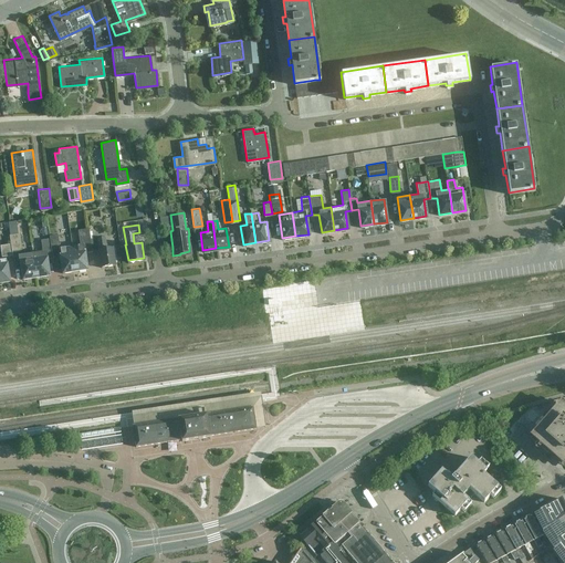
[(92,250),(89,227),(77,228),(80,243),(71,244),(74,270),(86,268),(84,251),(92,250)]
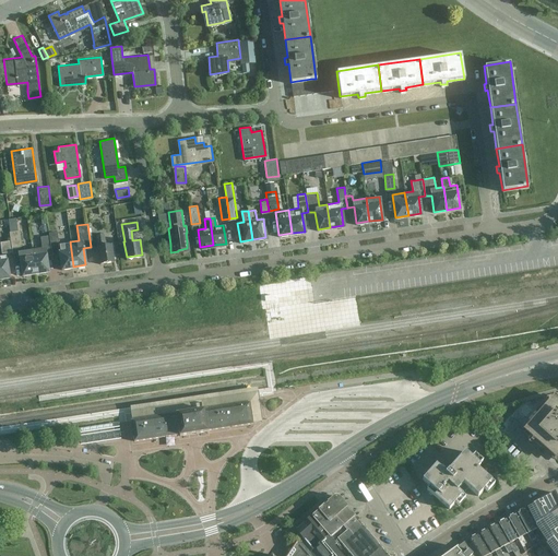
[(10,239),(11,246),(21,245),(19,228),(9,229),(10,239)]
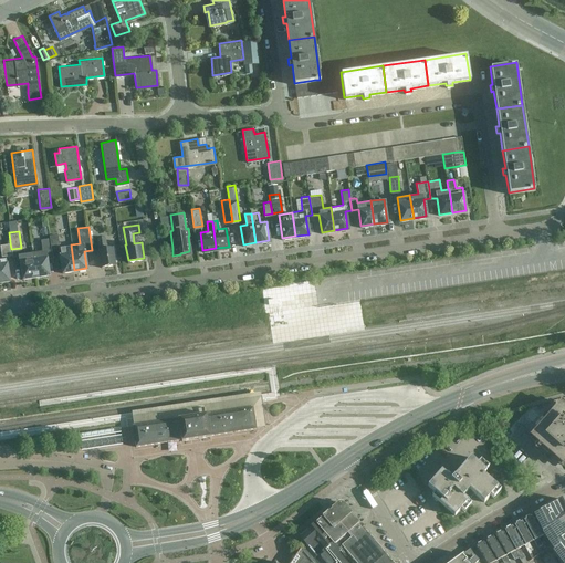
[(74,270),(71,244),(59,247),(56,233),(49,235),(49,237),(51,250),(52,256),(60,254),(62,271),(74,270)]
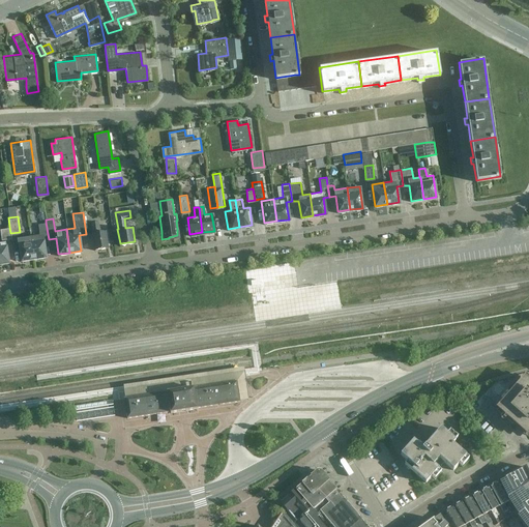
[(99,231),(97,221),(84,223),(86,233),(91,232),(94,249),(108,246),(105,230),(99,231)]
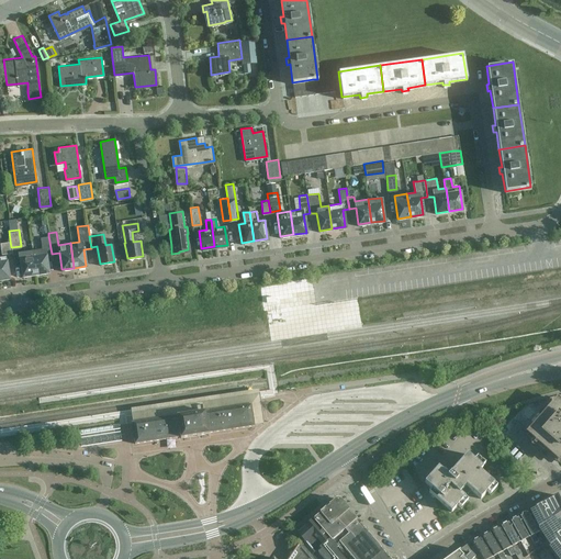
[(45,249),(51,248),(48,235),(40,236),(42,249),(32,250),(35,274),(48,271),(45,249)]
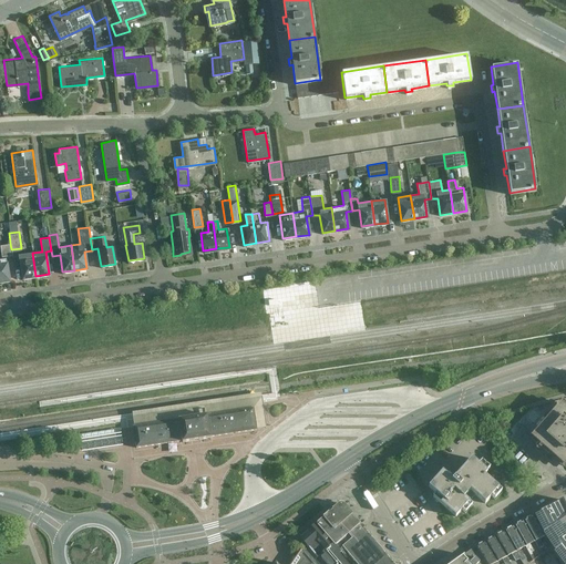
[(11,249),(10,243),(0,244),(0,249),(1,255),(11,254),(11,249)]
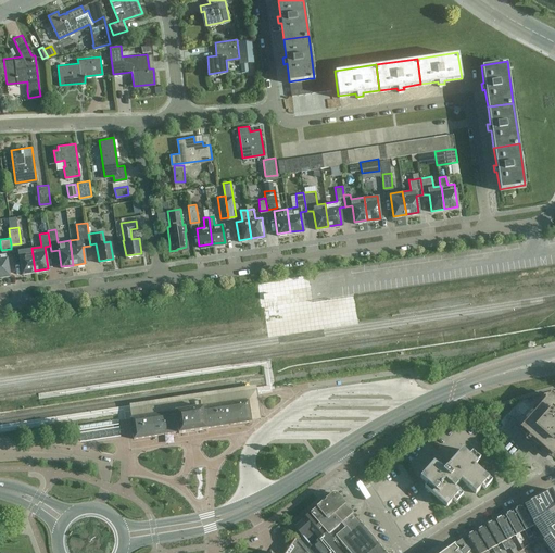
[(22,273),(35,271),(32,248),(19,250),(22,273)]
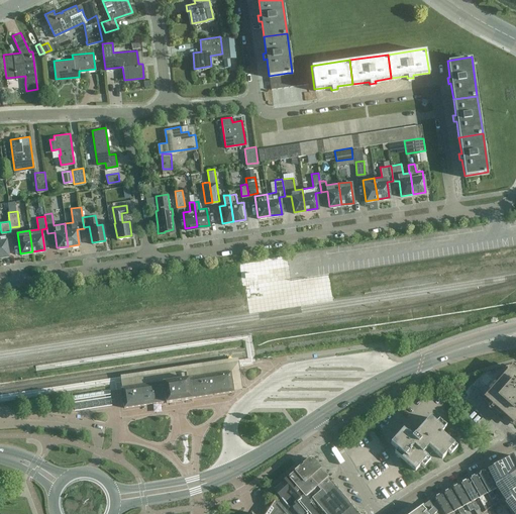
[(0,255),(8,255),(5,234),(0,234),(0,255)]
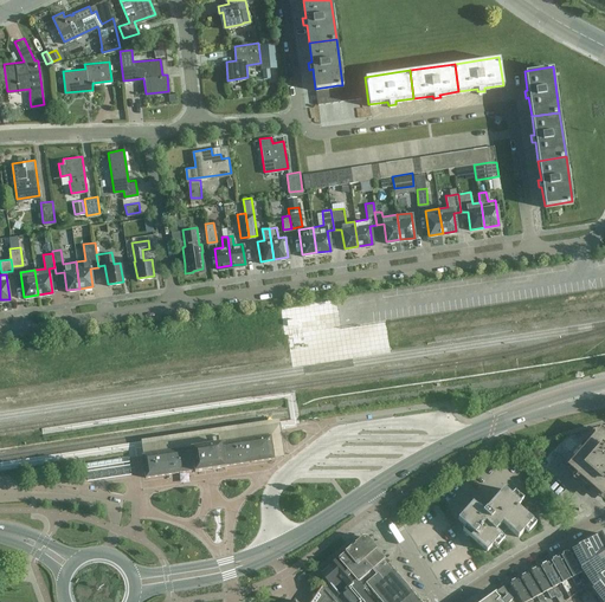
[(566,464),(604,498),(604,496),(604,431),(599,426),(566,464)]
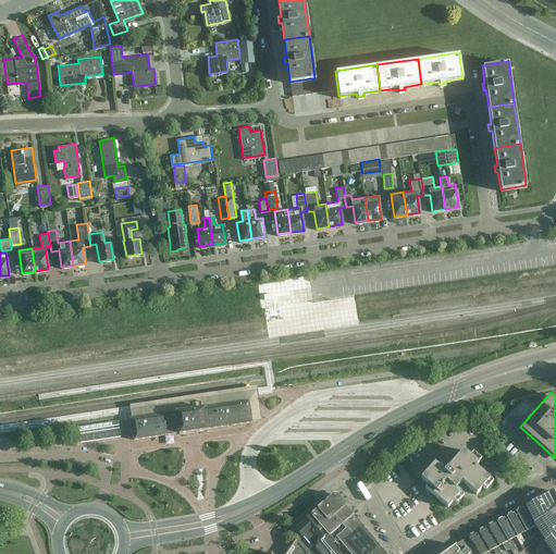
[(202,406),(206,427),(250,420),(248,399),(202,406)]
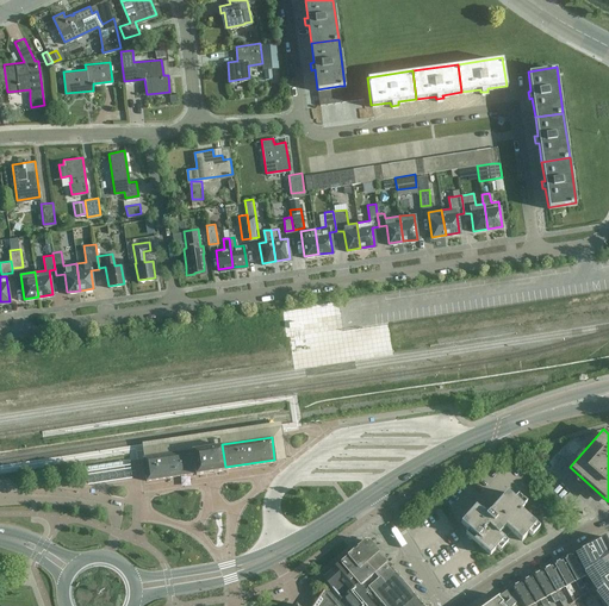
[(554,457),(561,463),(575,448),(569,442),(554,457)]
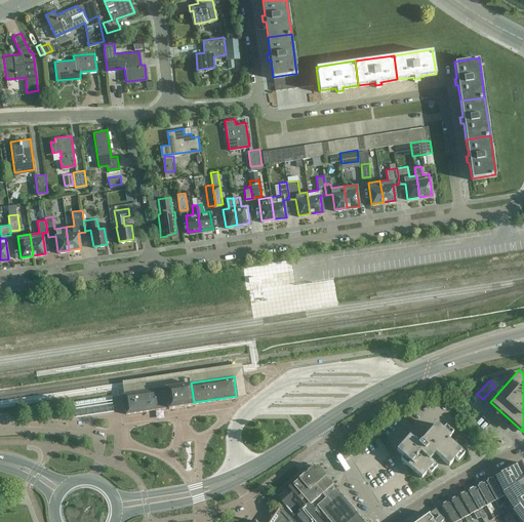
[(165,387),(168,406),(168,407),(195,403),(194,402),(191,383),(165,387)]
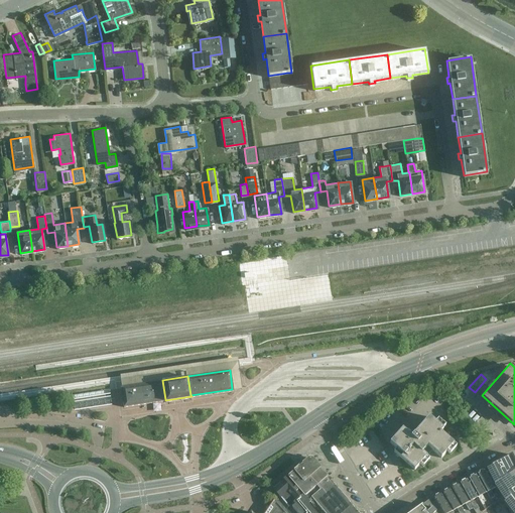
[(124,405),(165,399),(162,380),(121,386),(124,405)]
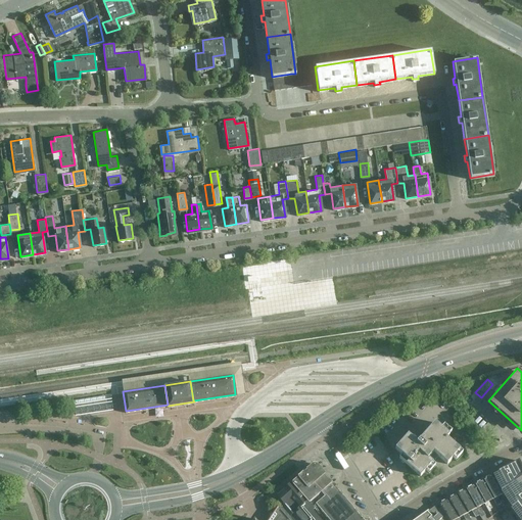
[(111,392),(74,397),(76,413),(113,408),(111,392)]
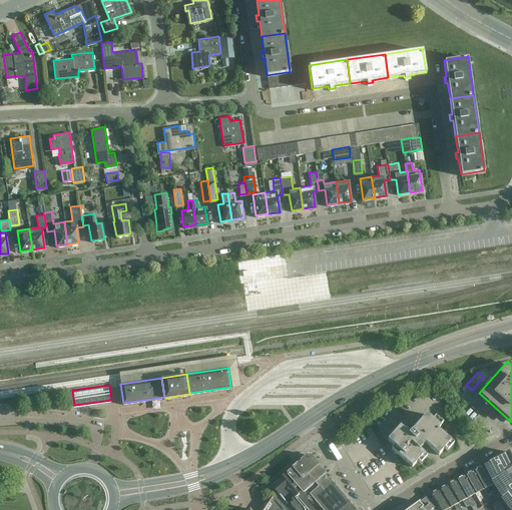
[(450,439),(440,430),(437,428),(440,425),(426,412),(409,432),(400,424),(387,438),(393,444),(391,446),(412,465),(424,451),(423,450),(428,444),(438,453),(450,439)]
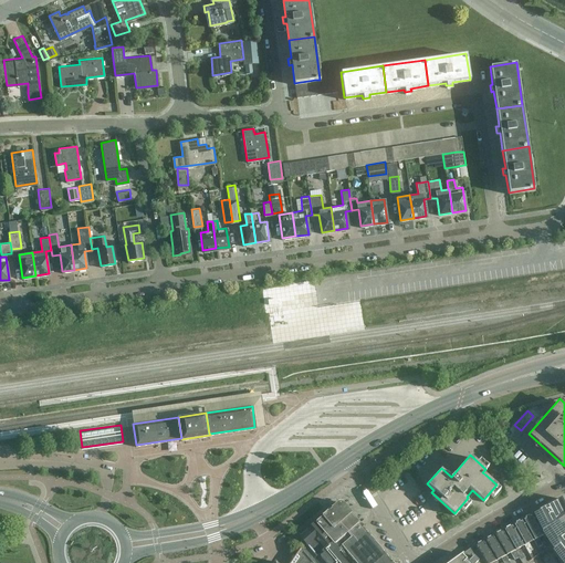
[(564,506),(562,498),(561,497),(537,508),(539,509),(546,523),(555,537),(554,538),(564,552),(563,553),(564,554),(564,506)]
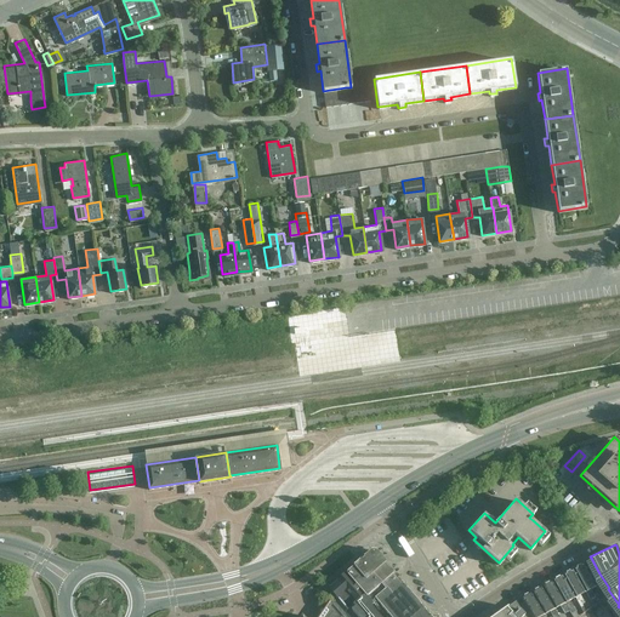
[(382,616),(370,603),(373,601),(370,599),(374,596),(392,616),(433,616),(398,576),(397,576),(393,571),(393,570),(386,561),(375,549),(373,549),(370,549),(336,577),(337,578),(329,586),(347,606),(348,605),(358,616),(382,616)]
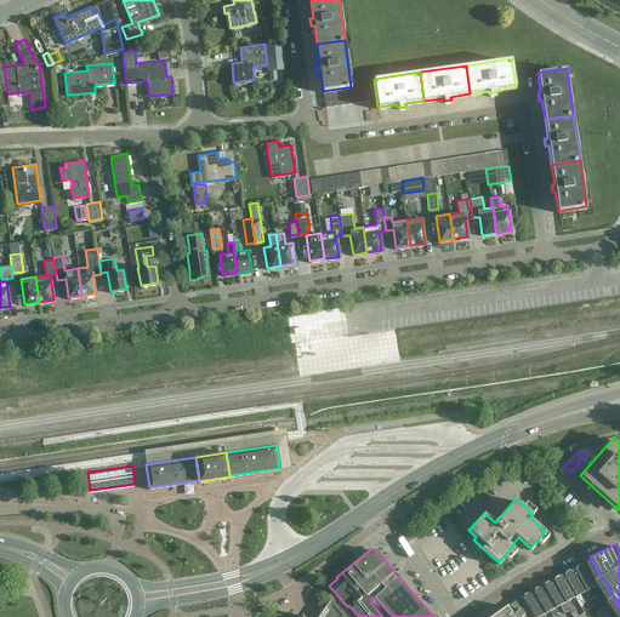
[(595,583),(595,582),(582,560),(572,566),(584,589),(589,596),(593,594),(590,587),(595,583)]
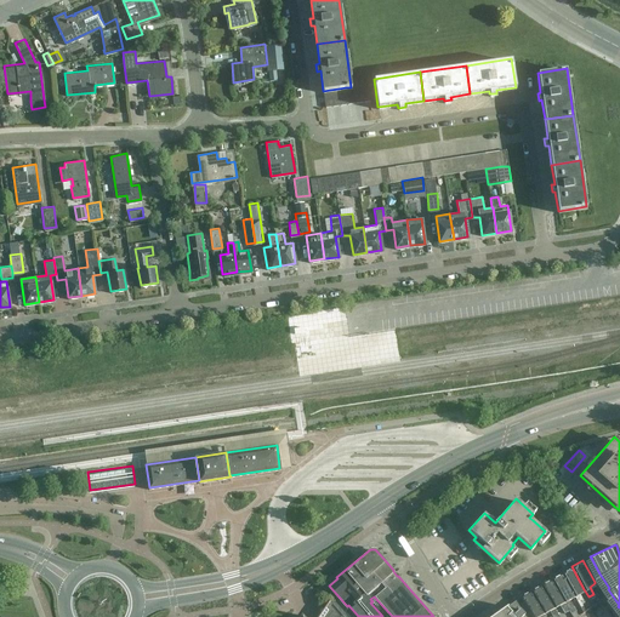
[(579,592),(584,589),(572,566),(562,572),(574,595),(580,605),(582,604),(581,601),(584,600),(579,592)]
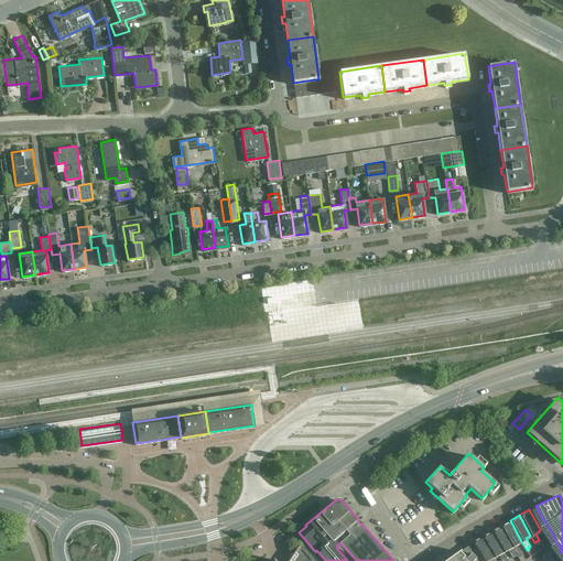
[(516,547),(515,545),(521,541),(510,520),(500,526),(516,553),(518,556),(522,553),(518,546),(516,547)]
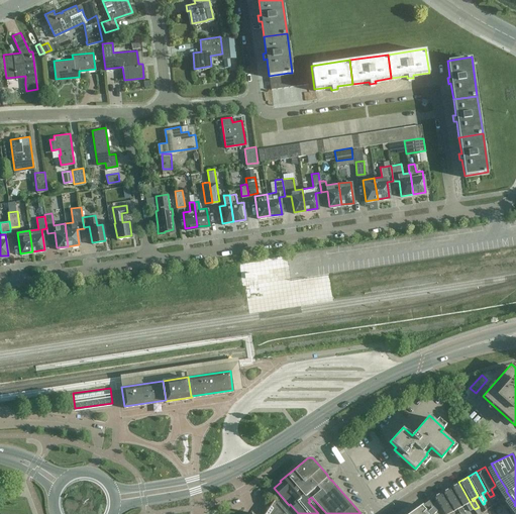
[(472,508),(473,507),(458,482),(449,487),(460,505),(466,502),(469,509),(472,508)]
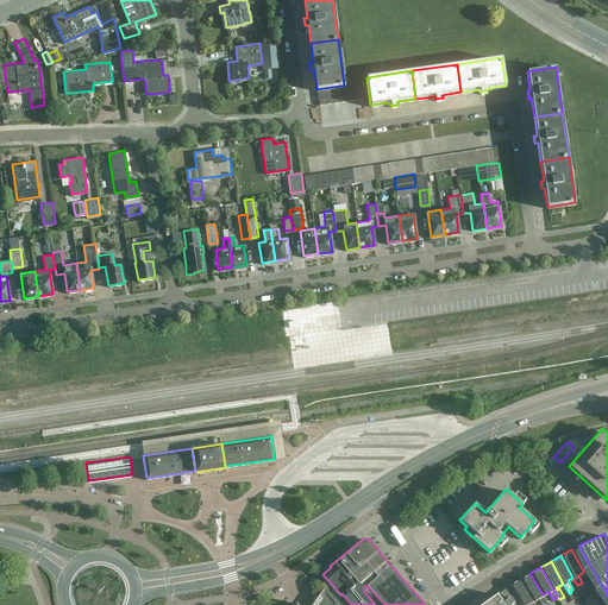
[(545,604),(549,604),(543,594),(530,573),(520,578),(533,599),(538,597),(543,604),(545,604)]
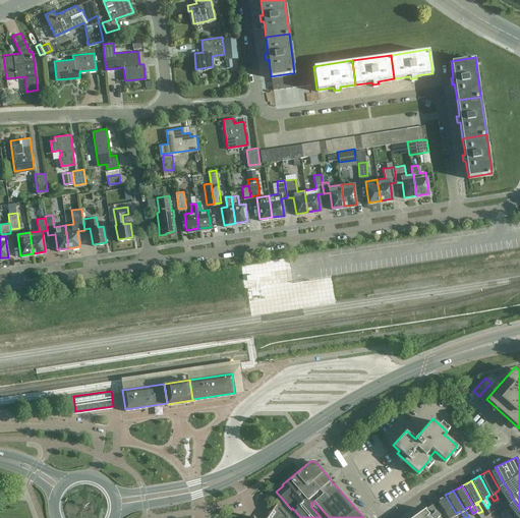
[(458,517),(456,513),(445,495),(436,500),(447,517),(452,516),(452,517),(458,517)]
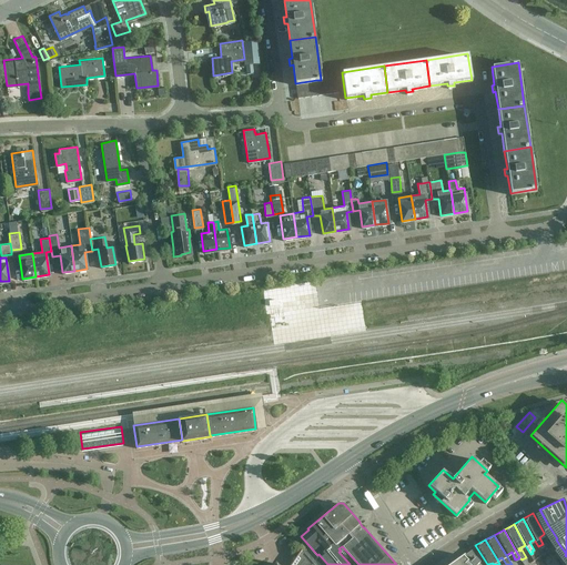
[(487,564),(475,545),(446,564),(487,564)]
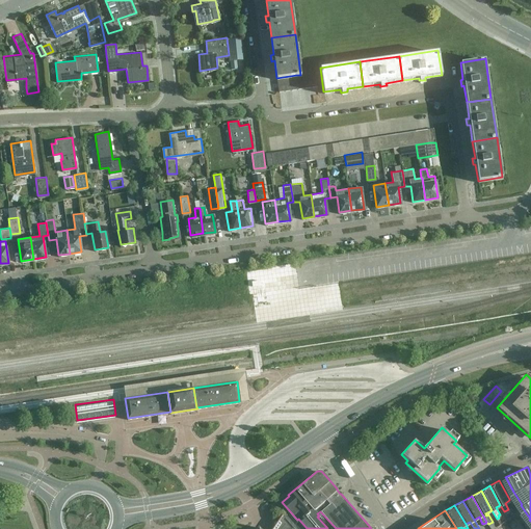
[(293,528),(282,516),(283,513),(282,513),(270,528),(261,528),(259,527),(257,528),(293,528)]
